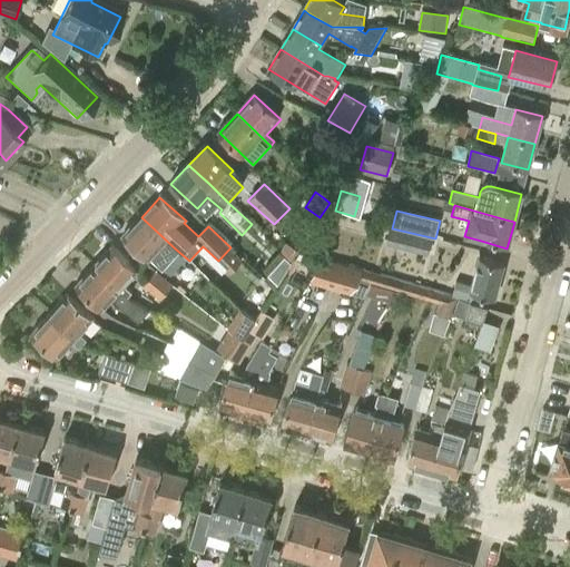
[(173,252),(175,248),(157,232),(141,217),(124,236),(150,260),(151,258),(161,269),(175,254),(173,252)]
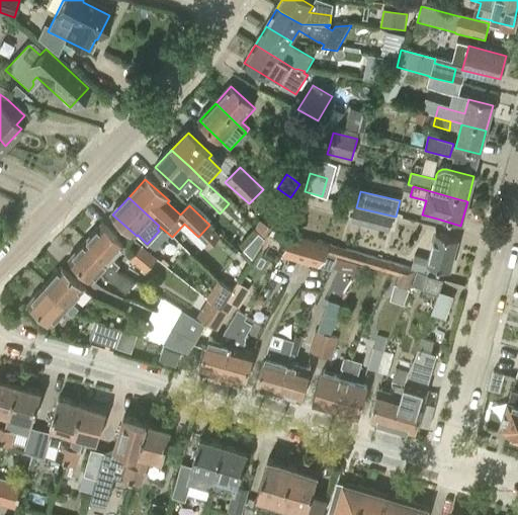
[(266,239),(267,238),(271,231),(271,230),(272,229),(260,222),(254,230),(259,233),(258,235),(266,239)]
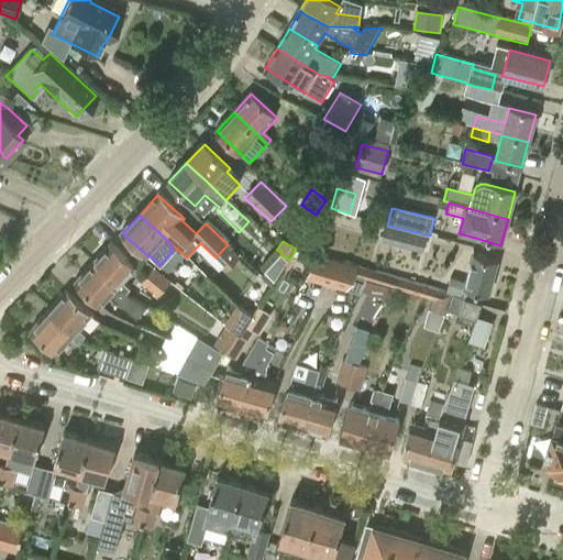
[(111,245),(94,264),(124,294),(127,295),(128,295),(131,292),(122,284),(138,268),(111,245)]
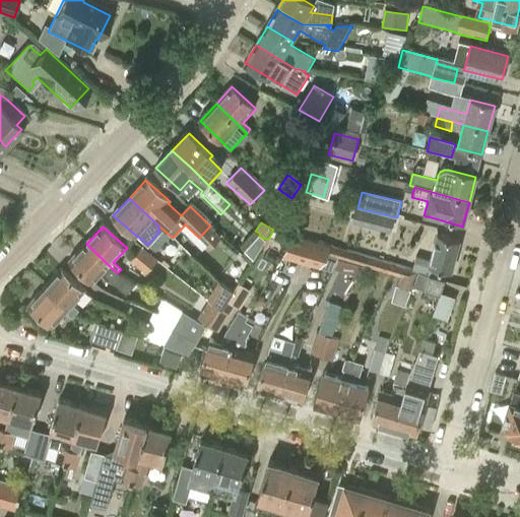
[(278,232),(272,231),(272,232),(268,239),(288,245),(291,237),(291,236),(278,232)]
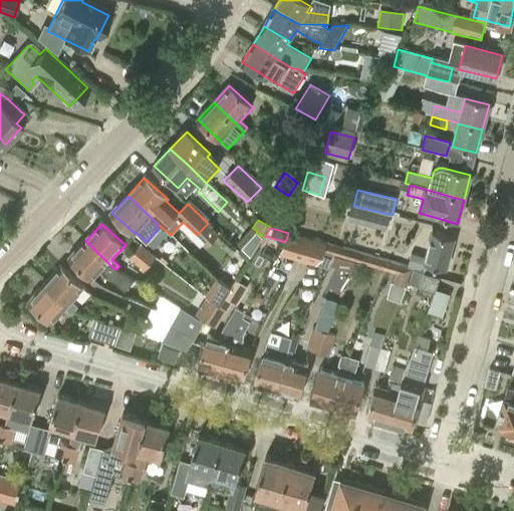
[(259,246),(264,237),(256,233),(251,241),(259,246)]
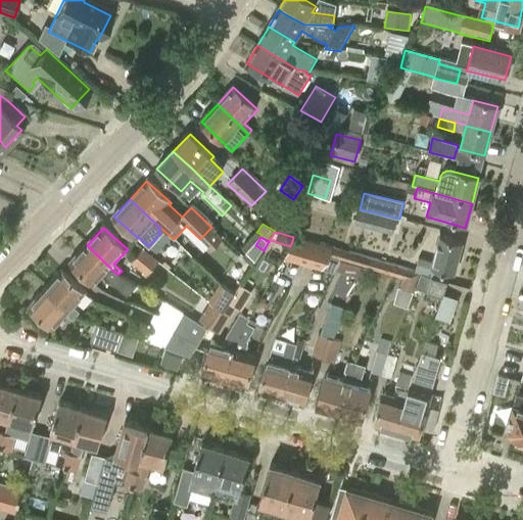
[(303,240),(293,238),(290,246),(283,260),(306,266),(318,244),(303,240)]
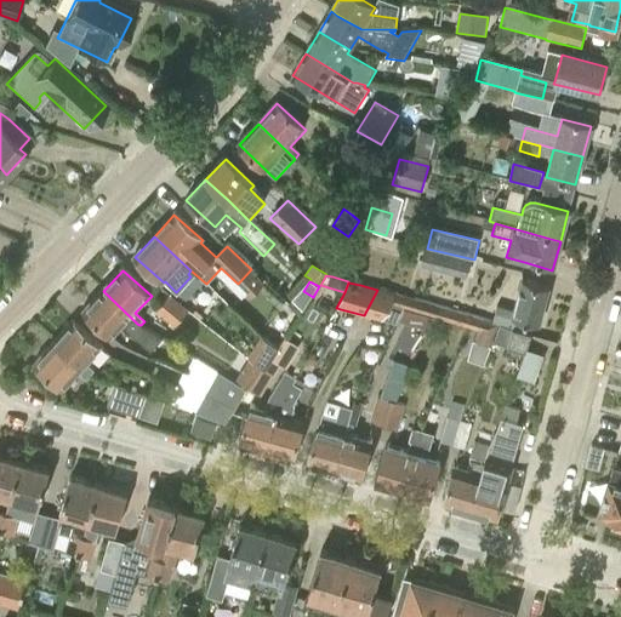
[(499,327),(512,331),(523,333),(525,325),(537,327),(547,290),(522,284),(513,314),(496,309),(493,324),(491,325),(499,327)]
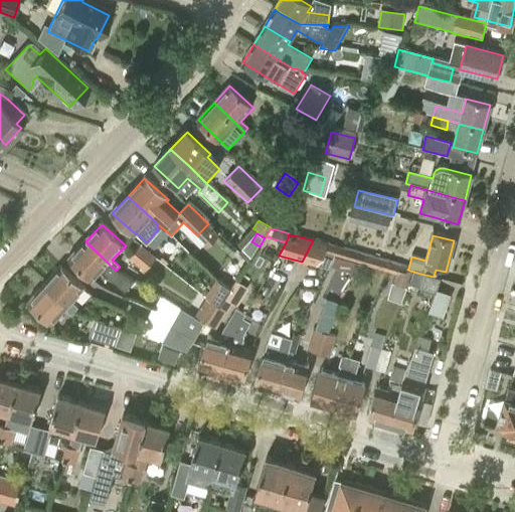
[(325,254),(334,258),(334,257),(336,246),(328,244),(327,244),(313,240),(302,262),(317,267),(325,254)]
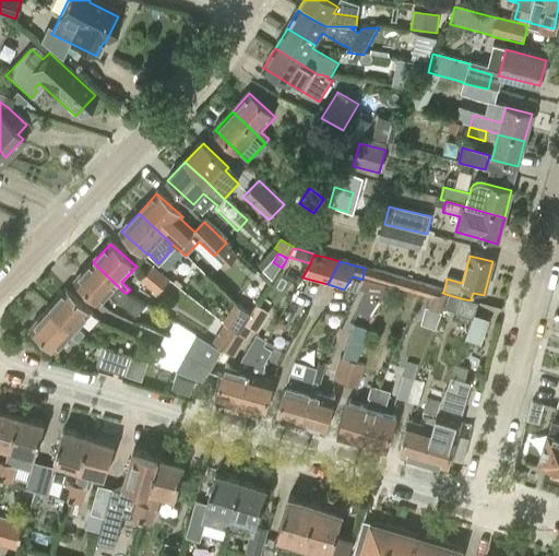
[(123,292),(93,262),(75,281),(100,305),(110,295),(135,318),(146,306),(127,293),(126,293),(123,292)]
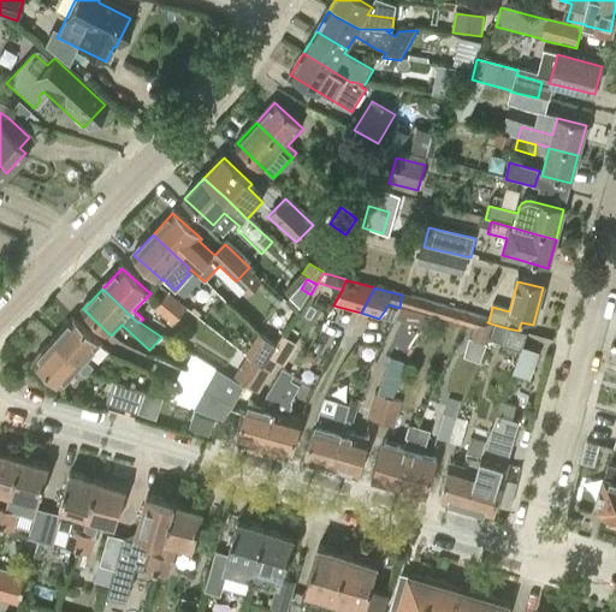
[(188,309),(169,293),(154,310),(175,326),(188,309)]
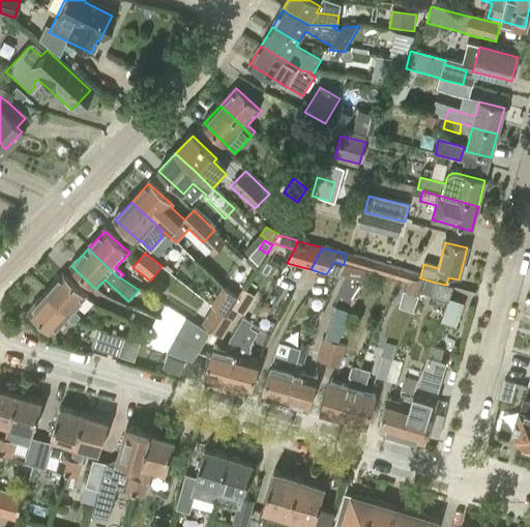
[(345,265),(369,272),(374,262),(346,254),(344,264),(344,265),(345,265)]
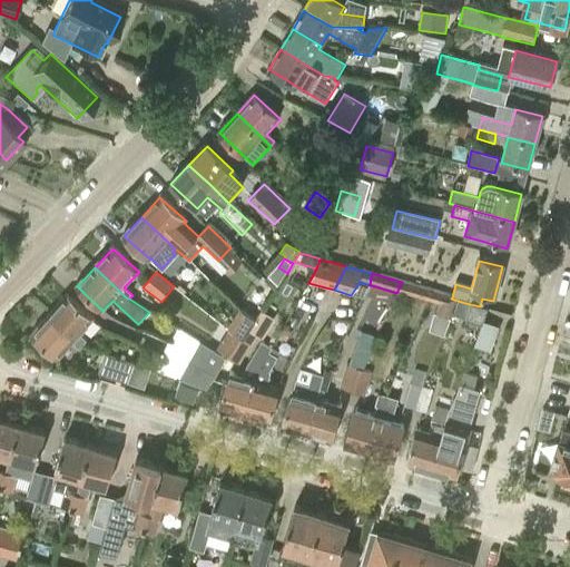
[(360,282),(351,295),(364,300),(371,285),(370,285),(360,282)]
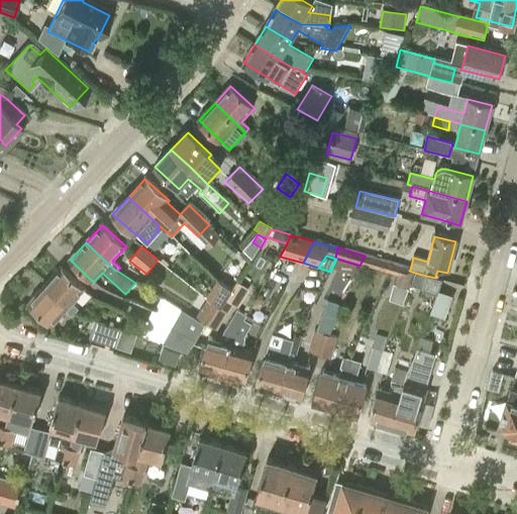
[(391,264),(365,255),(359,266),(360,266),(388,274),(391,264)]
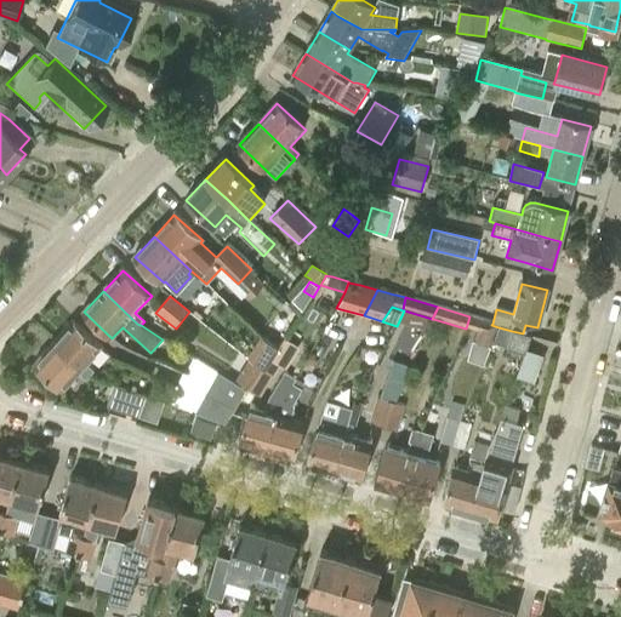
[(491,344),(493,344),(499,327),(491,325),(493,324),(483,321),(483,320),(469,316),(466,329),(478,332),(474,344),(491,348),(491,344)]
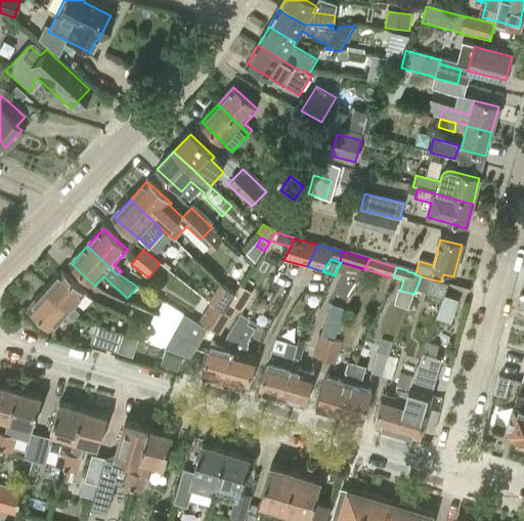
[(62,272),(46,290),(52,296),(71,314),(77,319),(80,315),(73,309),(86,295),(62,272)]
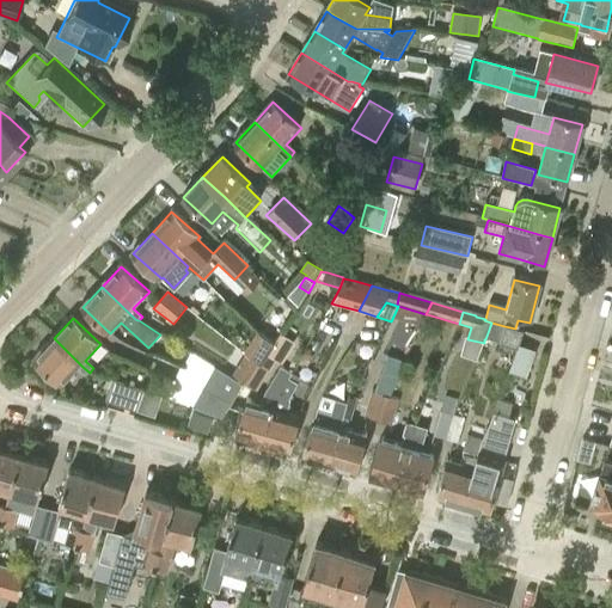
[(524,331),(515,329),(505,326),(500,343),(519,348),(524,331)]
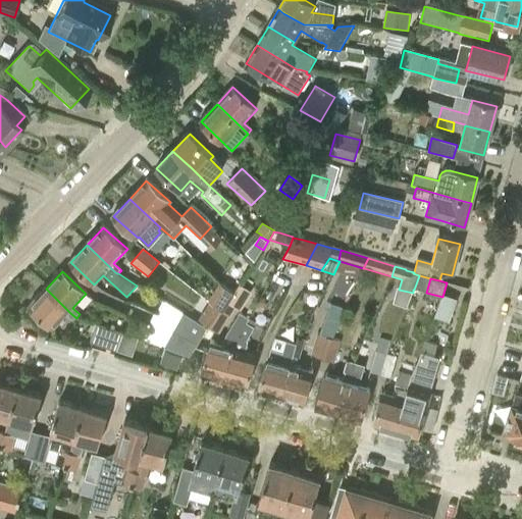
[(72,321),(76,318),(70,313),(52,295),(46,289),(30,306),(53,328),(65,315),(72,321)]
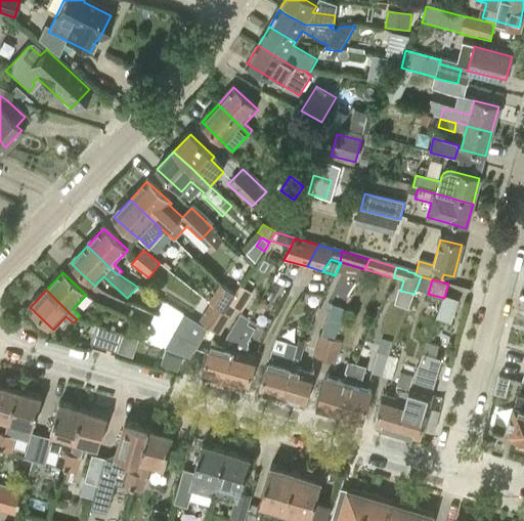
[(224,313),(236,296),(226,290),(214,307),(224,313)]
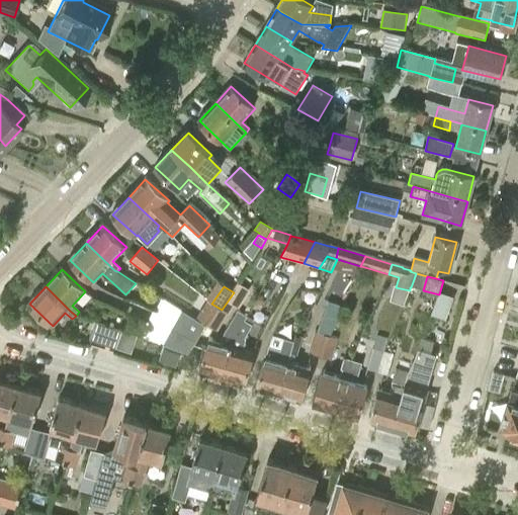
[(449,320),(457,296),(443,292),(435,315),(449,320)]
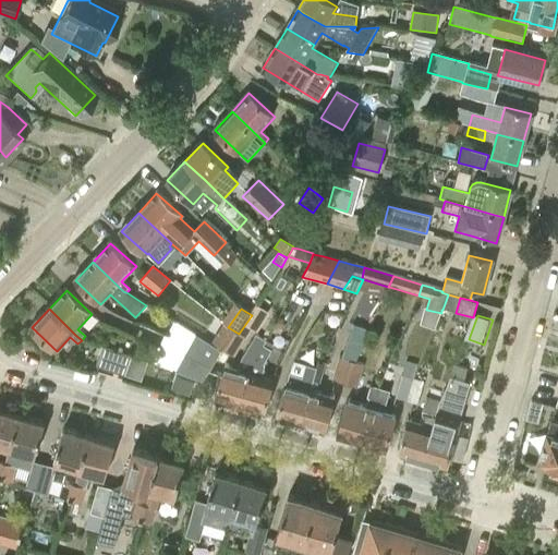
[(164,336),(161,342),(213,368),(221,352),(173,323),(167,337),(164,336)]
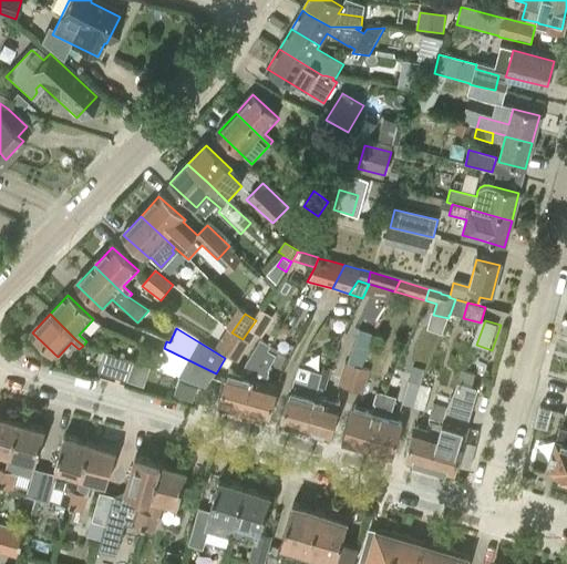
[(361,329),(353,361),(369,366),(377,334),(361,329)]
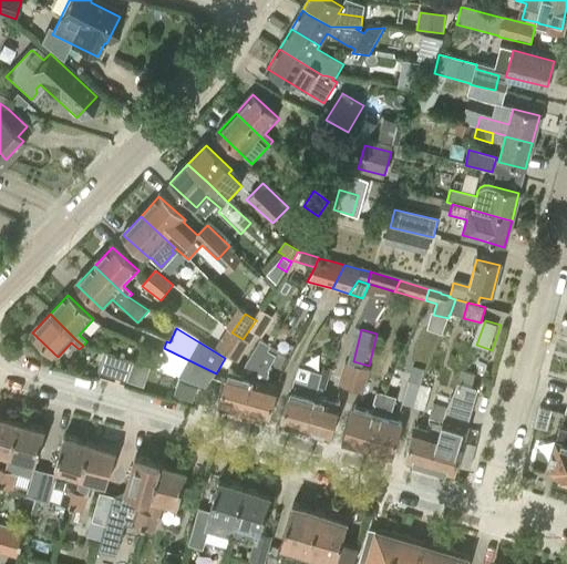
[(241,339),(232,334),(227,330),(215,349),(229,358),(241,339)]
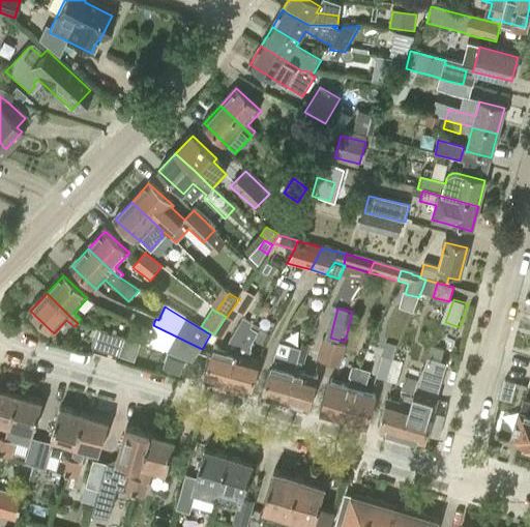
[(238,347),(252,324),(243,319),(229,342),(226,352),(213,349),(204,380),(227,387),(238,347)]
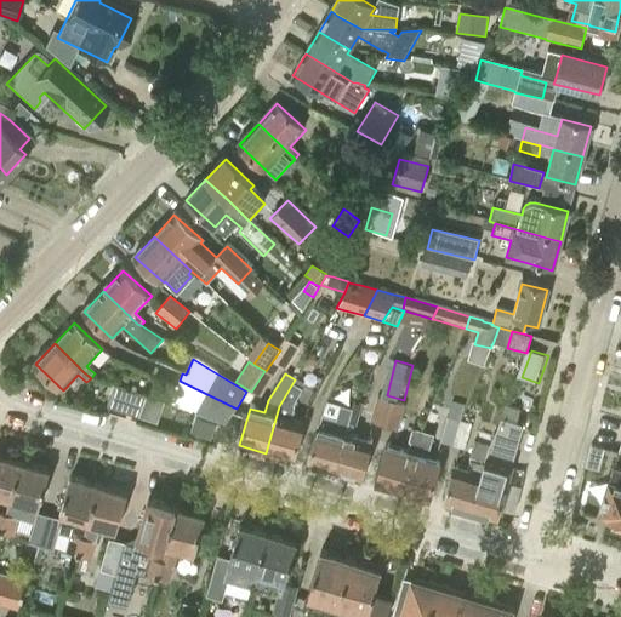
[(237,409),(180,381),(178,386),(157,378),(149,396),(195,413),(226,426),(237,409)]
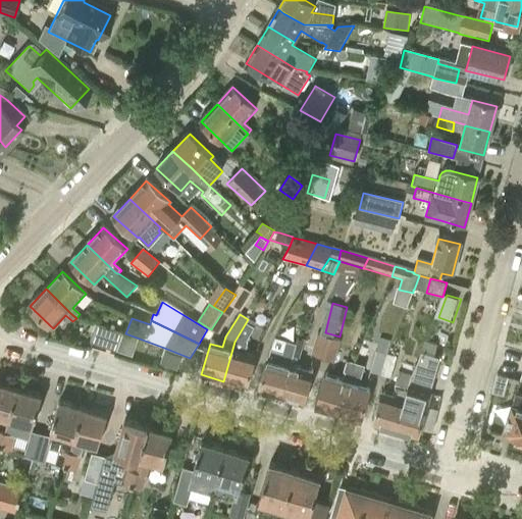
[(249,320),(248,319),(235,342),(223,381),(245,387),(255,356),(245,354),(248,343),(247,343),(254,328),(247,324),(249,320)]
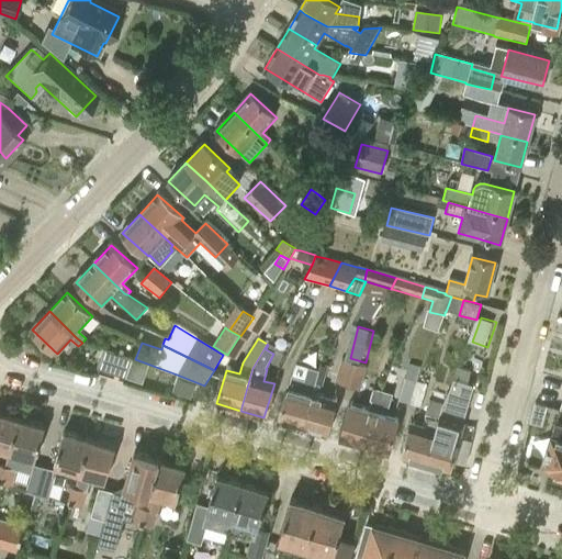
[(130,361),(104,353),(99,368),(125,376),(130,361)]
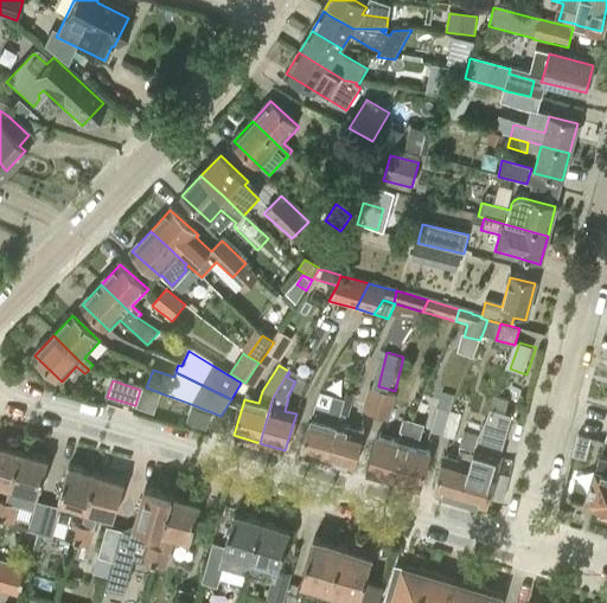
[(362,414),(375,417),(376,412),(384,393),(369,389),(362,414)]
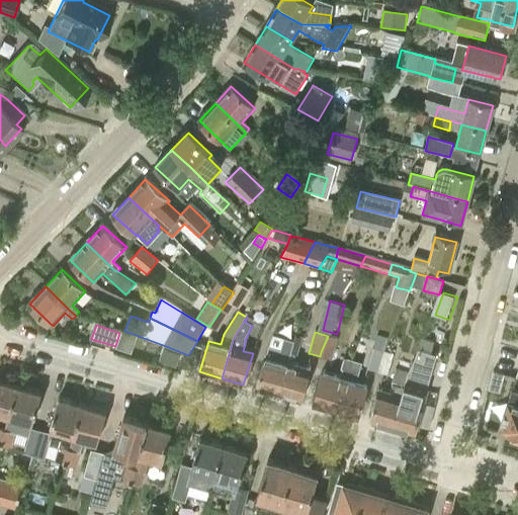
[(289,355),(277,395),(299,401),(309,370),(291,365),(294,356),(297,356),(303,338),(298,336),(295,343),(289,355)]
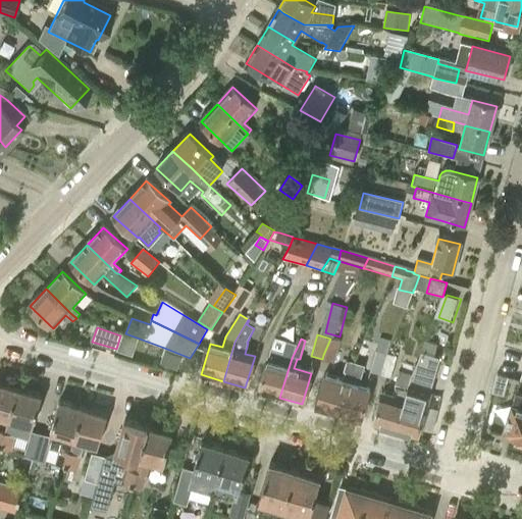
[(341,342),(330,339),(323,355),(322,359),(334,363),(341,342)]
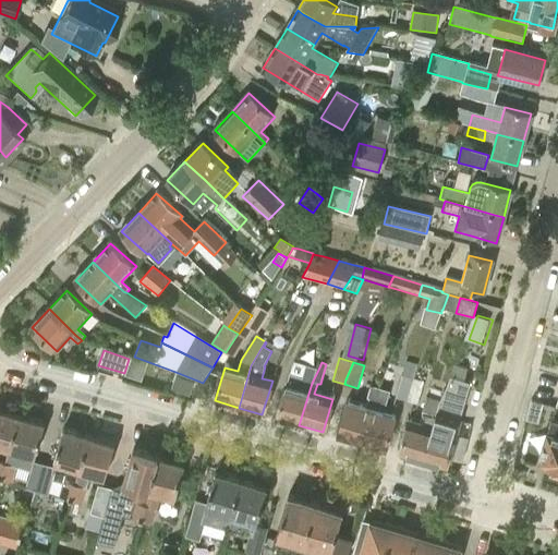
[(287,374),(284,384),(274,418),(275,419),(276,418),(299,425),(312,383),(318,370),(304,365),(300,377),(287,374)]
